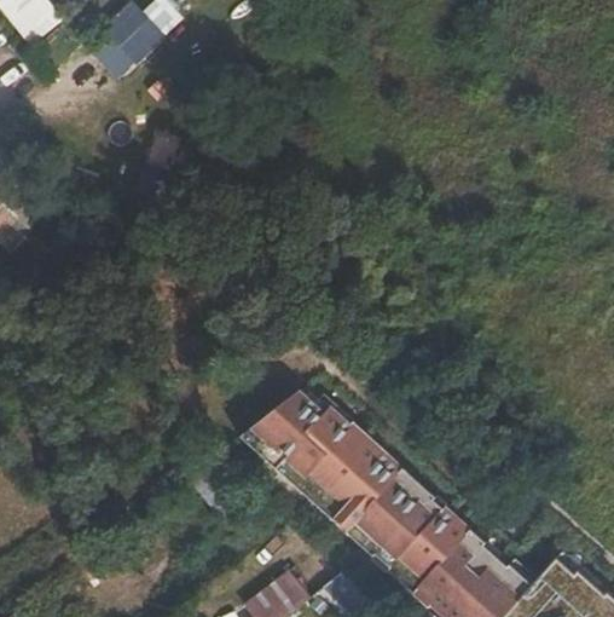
[(0,237),(11,249),(32,226),(0,195),(0,237)]
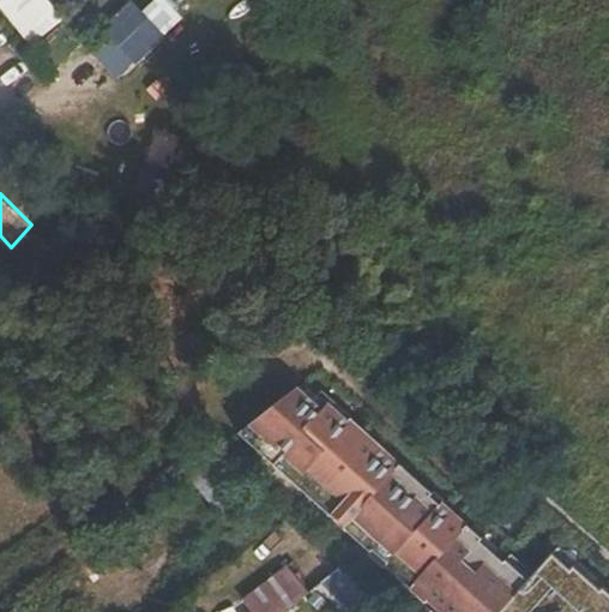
[(323,408),(297,387),(240,431),(277,466),(272,471),(294,491),(300,485),(305,491),(300,496),(323,517),(329,511),(353,534),(348,539),(371,561),(374,555),(380,559),(375,565),(396,583),(401,579),(436,611),(495,611),(499,609),(502,611),(608,611),(608,592),(588,574),(585,576),(572,564),(570,568),(552,552),(526,579),(505,559),(502,561),(478,540),(481,538),(411,474),(351,419),(349,421),(329,402),(323,408)]
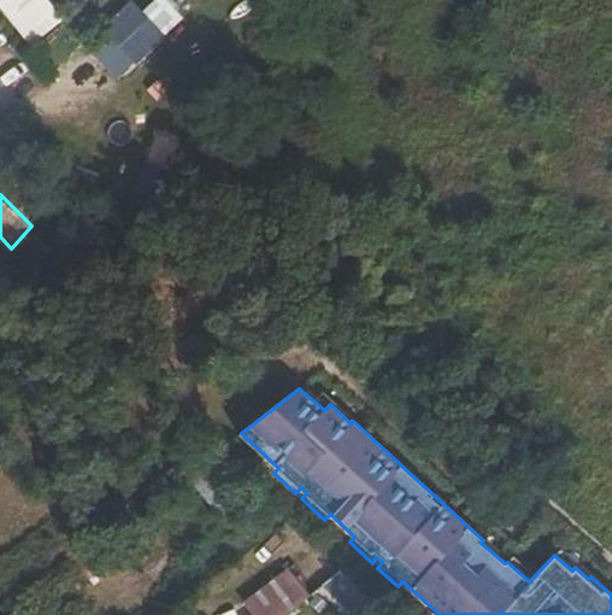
[(159,557),(182,539),(178,534),(156,552),(159,557)]
